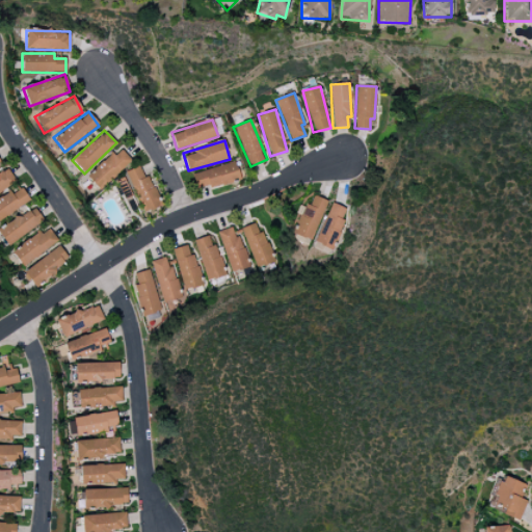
[(132,163),(121,149),(86,176),(97,190),(132,163)]
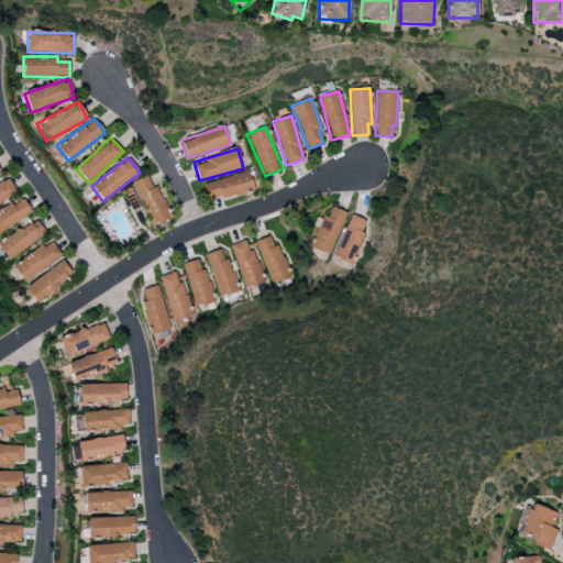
[(203,184),(208,202),(254,190),(250,173),(203,184)]
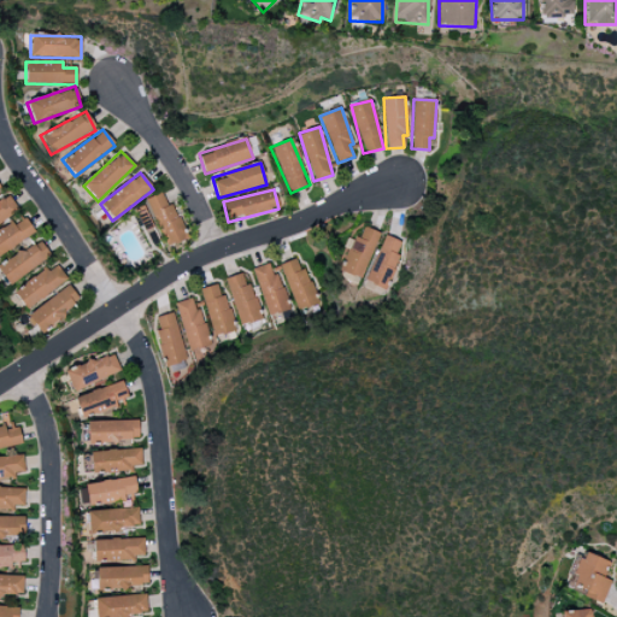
[(0,197),(0,223),(18,212),(7,193),(0,197)]
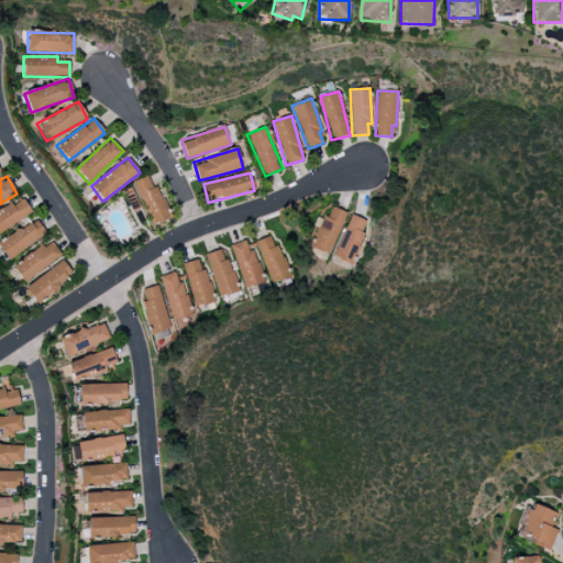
[(158,185),(151,187),(147,176),(135,180),(148,224),(168,219),(158,185)]
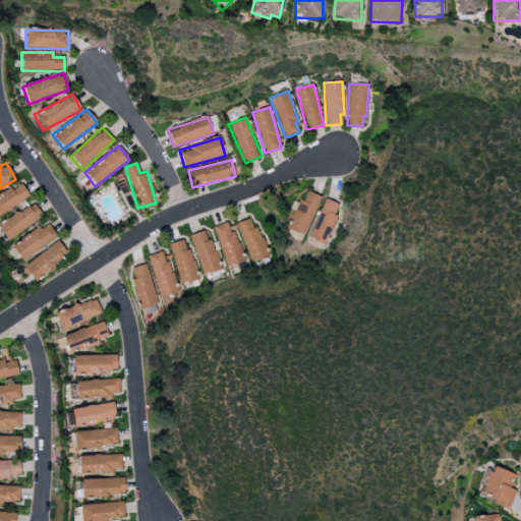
[(0,215),(30,197),(21,182),(0,194),(0,215)]
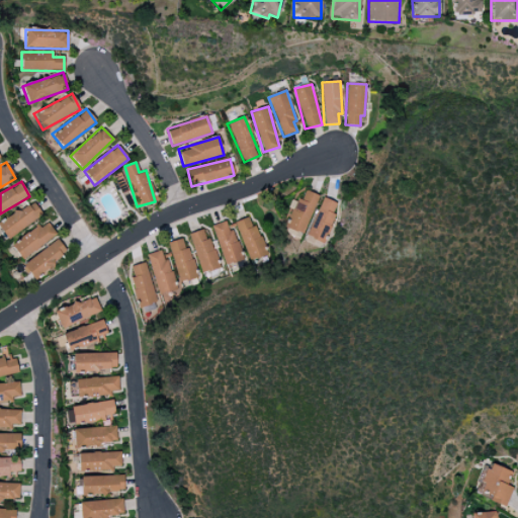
[(286,230),(306,234),(316,194),(305,191),(301,199),(295,197),(286,230)]
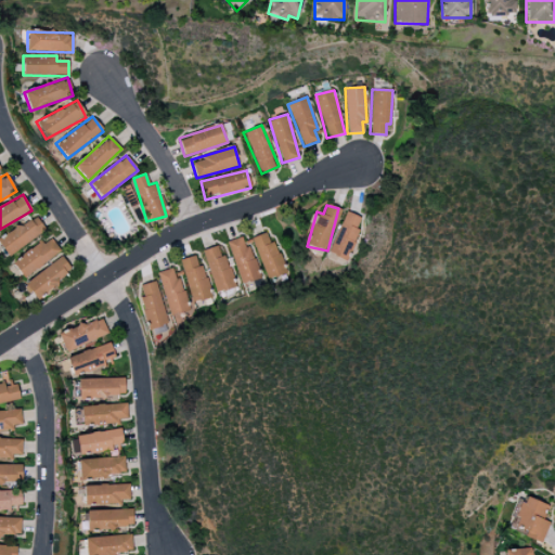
[(328,259),(347,266),(362,218),(344,211),(328,259)]
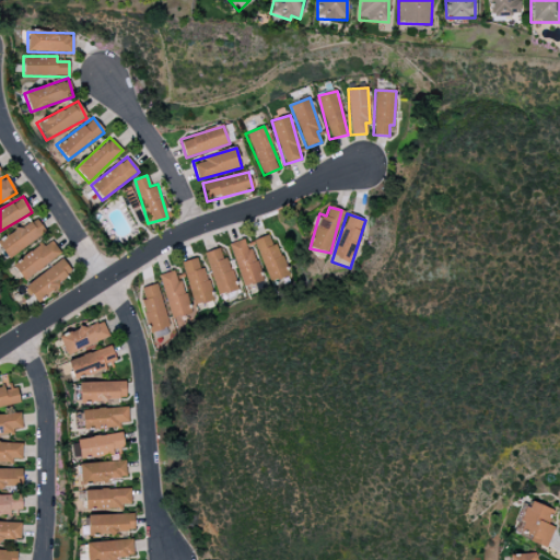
[(0,246),(4,256),(46,236),(38,220),(0,237),(0,246)]
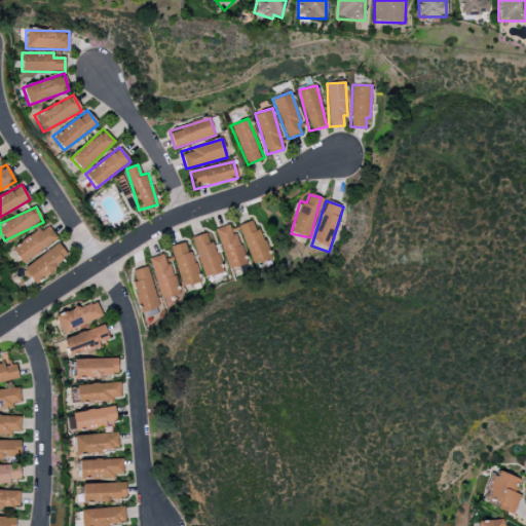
[(253,265),(270,259),(255,219),(238,225),(253,265)]
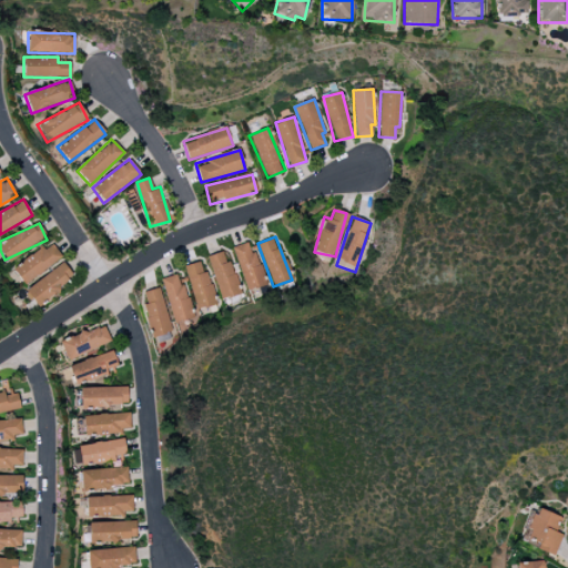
[(232,247),(246,292),(266,285),(251,241),(232,247)]
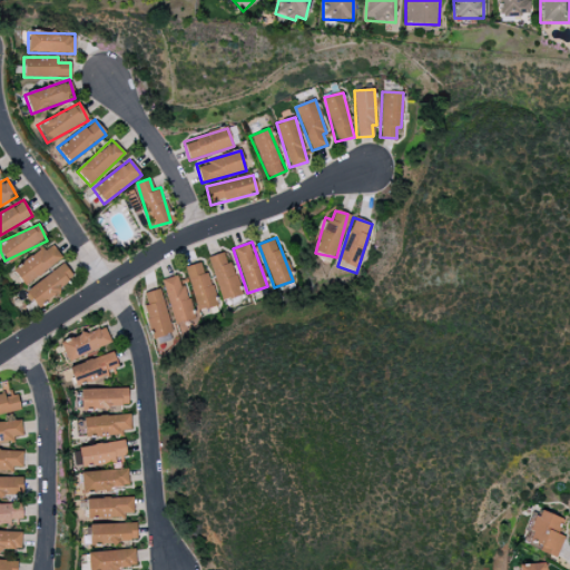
[(62,261),(52,244),(12,268),(22,285),(62,261)]
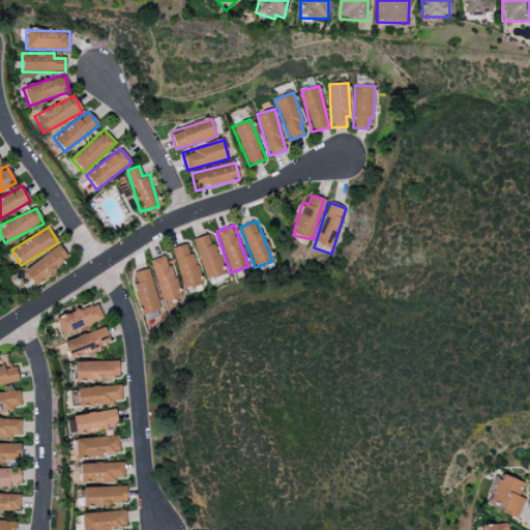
[(205,280),(224,275),(216,242),(209,244),(207,235),(195,238),(205,280)]
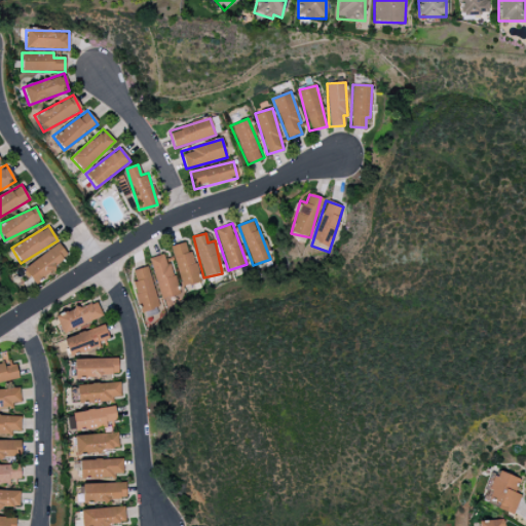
[(172,246),(181,288),(198,284),(189,241),(172,246)]
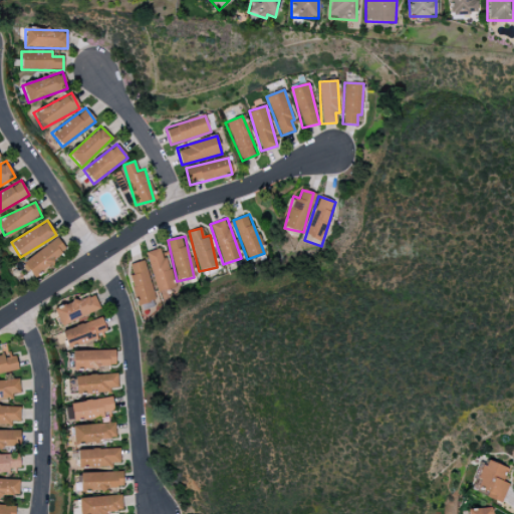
[(23,266),(34,279),(66,249),(55,237),(23,266)]
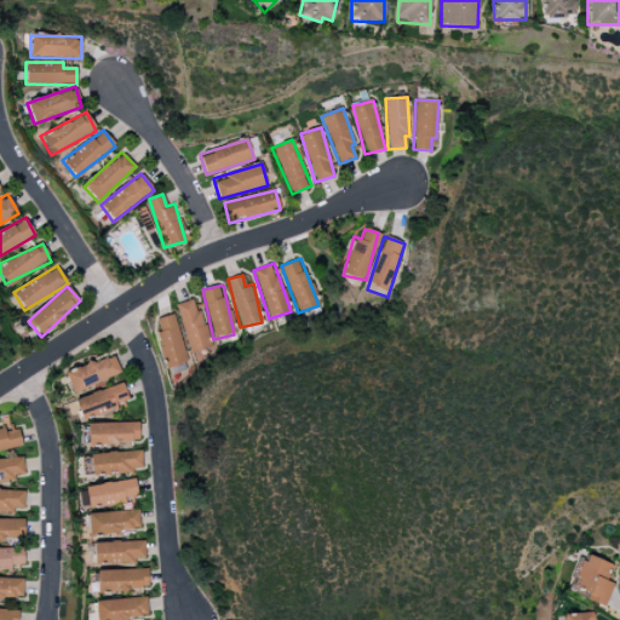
[(176,305),(189,352),(210,346),(196,298),(176,305)]
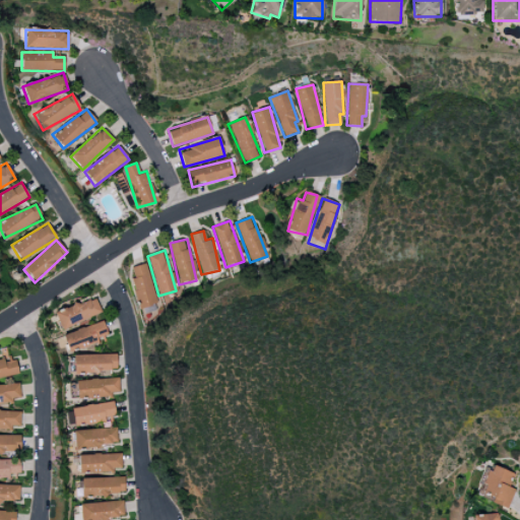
[(130,268),(138,309),(155,305),(147,264),(130,268)]
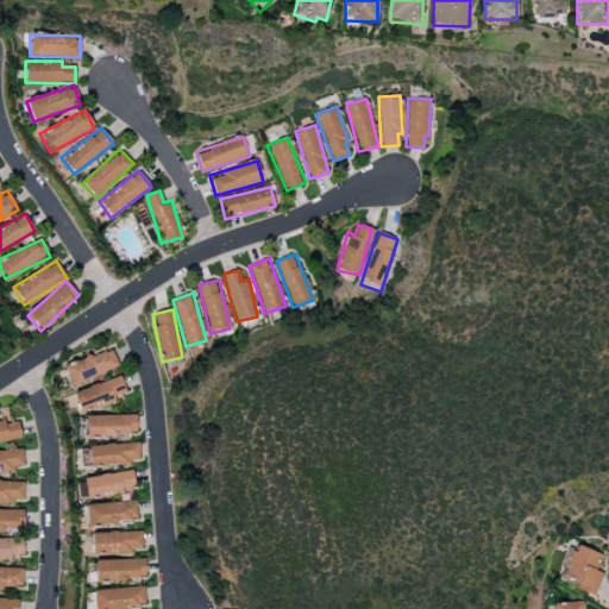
[(73,387),(119,368),(111,347),(64,366),(73,387)]
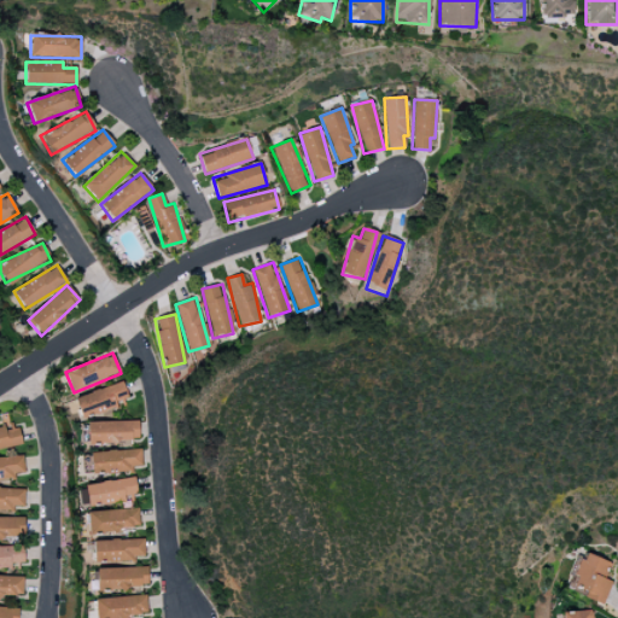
[(127,398),(123,384),(75,396),(80,418),(116,409),(115,401),(127,398)]
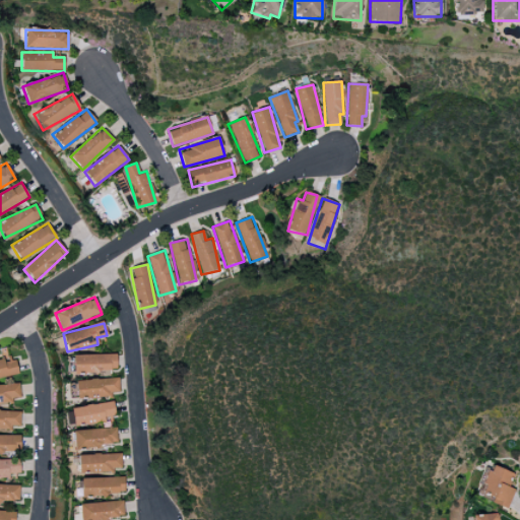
[(117,372),(116,354),(73,355),(74,373),(117,372)]
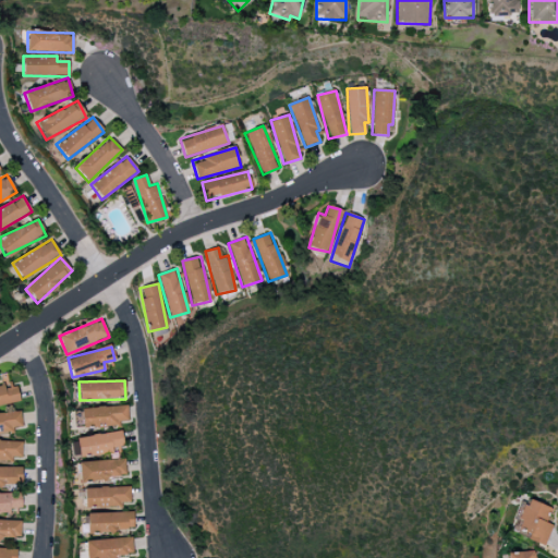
[(0,405),(19,402),(13,383),(0,385),(0,405)]
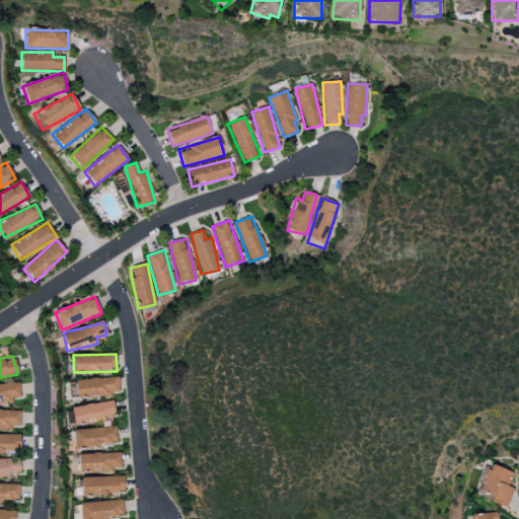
[(119,392),(118,378),(76,380),(77,398),(110,397),(110,392),(119,392)]
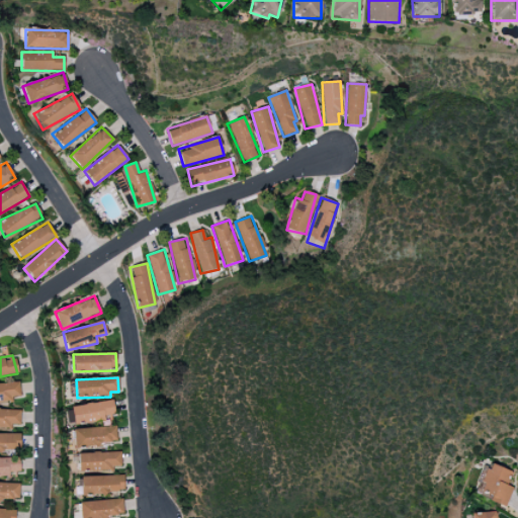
[(0,403),(12,403),(12,397),(19,397),(19,383),(0,383),(0,403)]
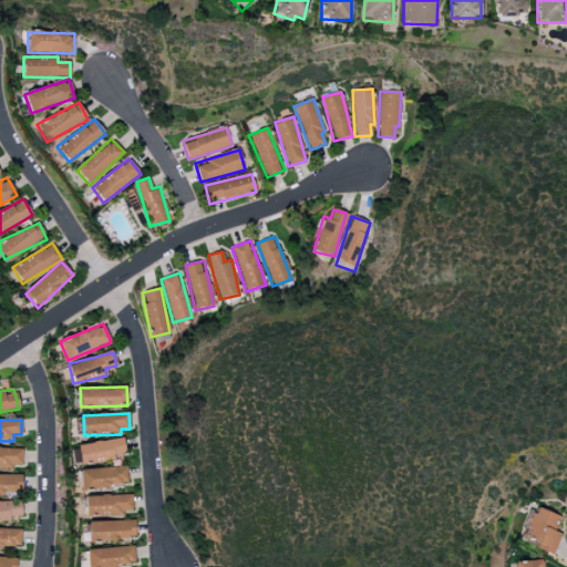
[(78,445),(80,465),(125,459),(122,439),(78,445)]
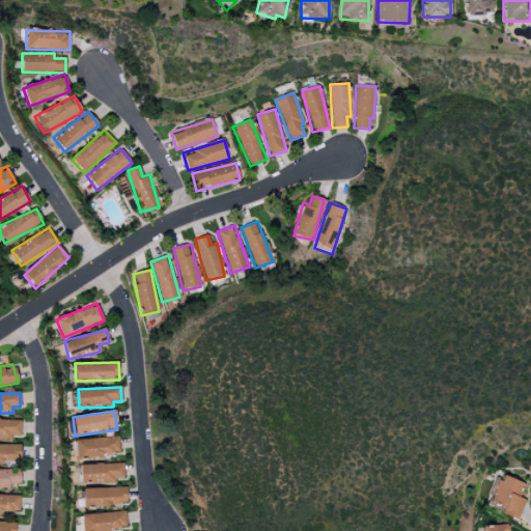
[(20,420),(0,419),(0,439),(11,439),(11,436),(20,436),(20,420)]
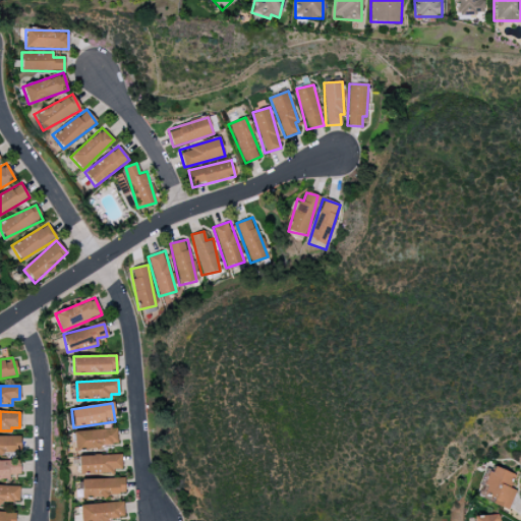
[(75,451),(117,446),(115,427),(73,432),(75,451)]
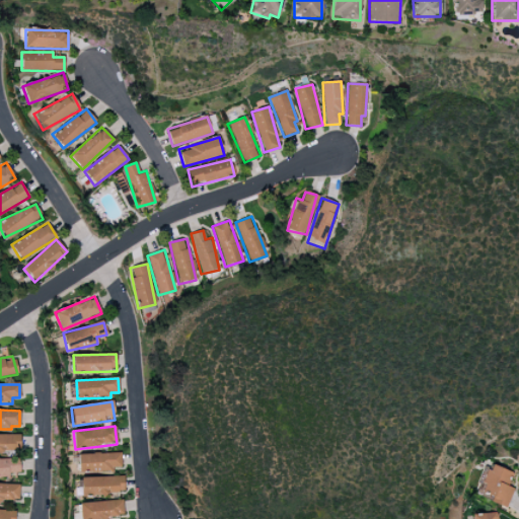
[(0,434),(0,452),(20,452),(19,434),(0,434)]
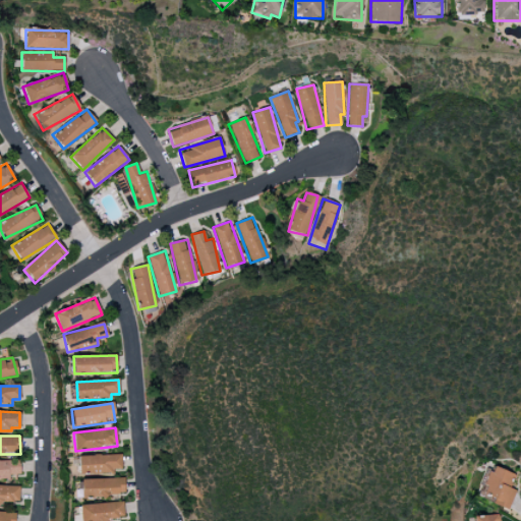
[(79,475),(113,474),(113,469),(121,469),(121,455),(78,456),(79,475)]
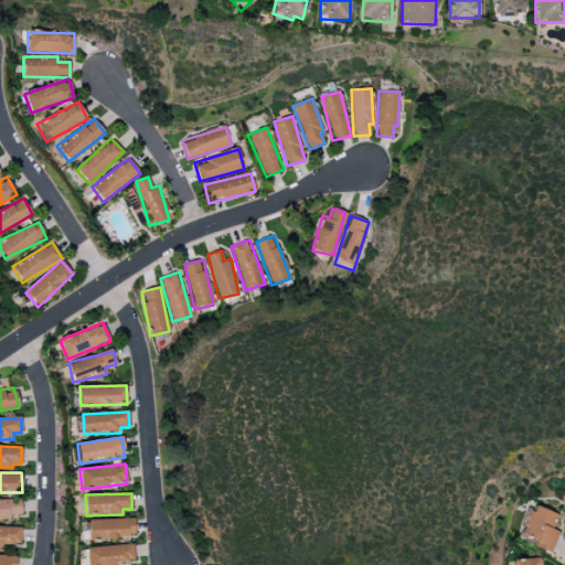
[(21,515),(21,500),(0,500),(0,520),(10,521),(10,515),(21,515)]
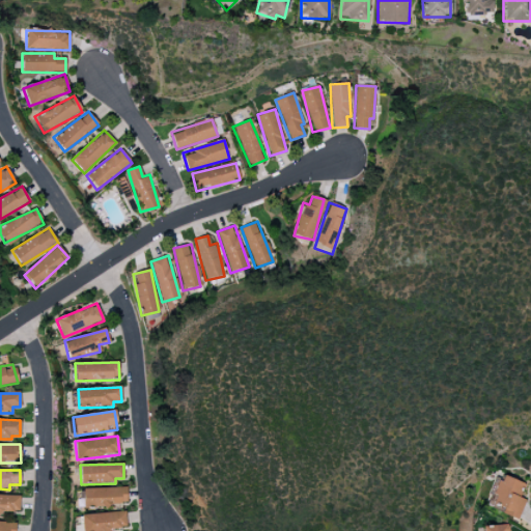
[(518,520),(525,500),(519,498),(524,483),(500,475),(490,504),(503,508),(501,513),(518,520)]
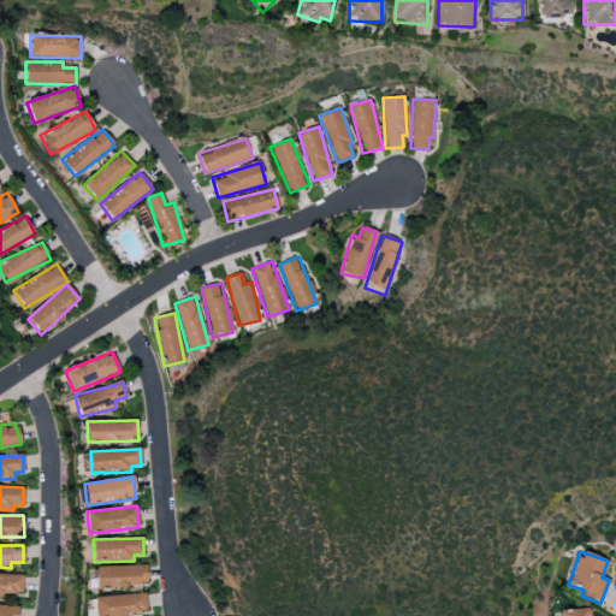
[(147,566),(96,567),(96,587),(147,587),(147,566)]
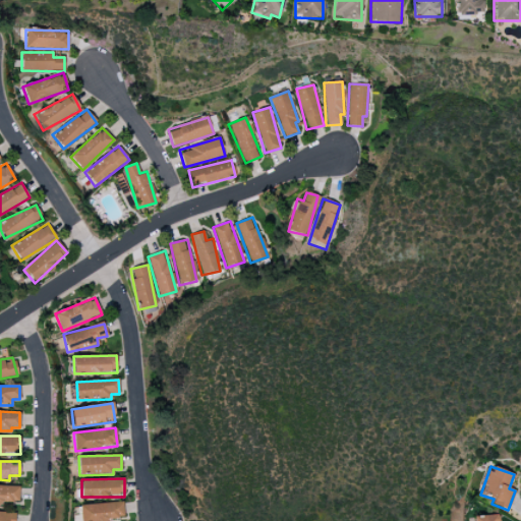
[(19,486),(0,485),(0,504),(18,505),(19,486)]
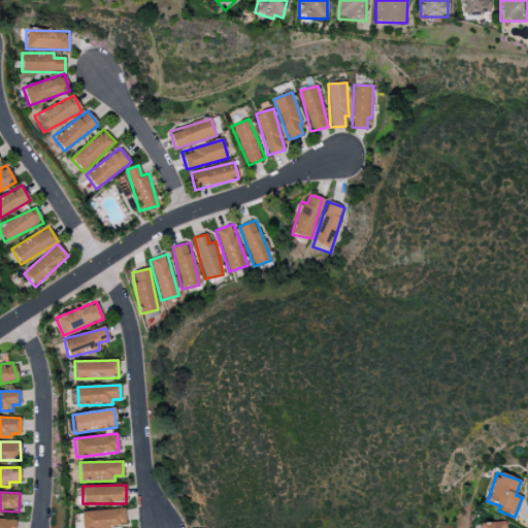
[(81,527),(113,527),(125,527),(124,509),(81,512),(81,527)]
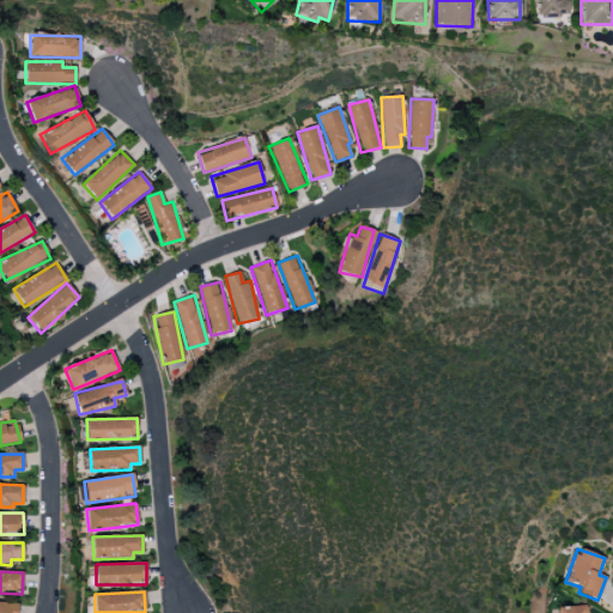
[(17,612),(18,604),(0,602),(0,612),(17,612)]
